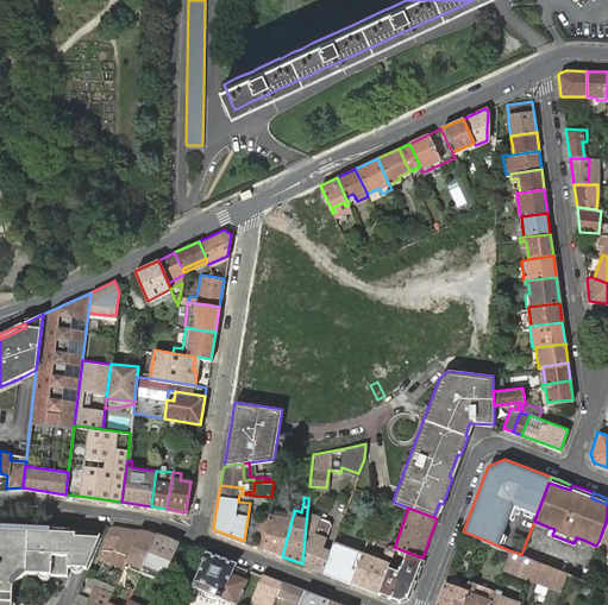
[(262,548),(282,556),(293,516),(294,511),(288,511),(287,517),(269,514),(262,548)]
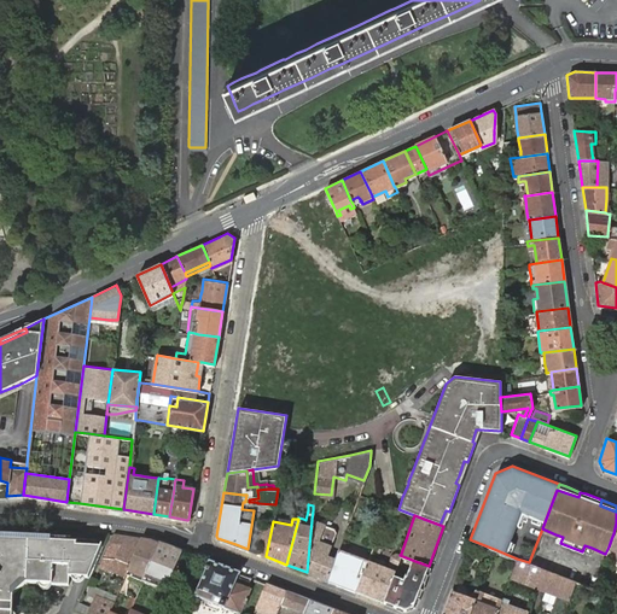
[(312,520),(307,572),(319,576),(327,579),(335,560),(326,556),(331,544),(336,531),(333,527),(325,524),(312,519),(312,520)]
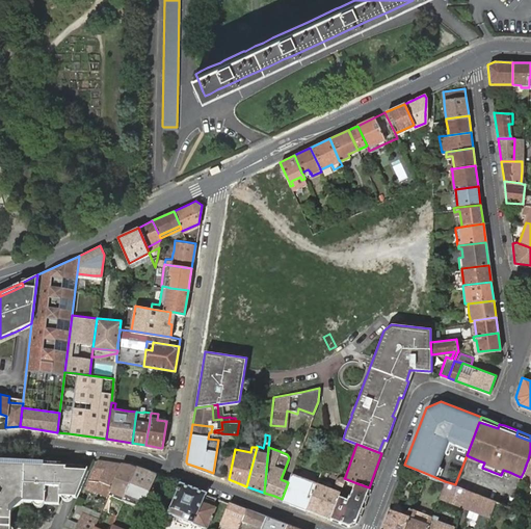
[(222,476),(229,479),(235,449),(228,448),(226,459),(223,459),(222,466),(224,466),(222,476)]
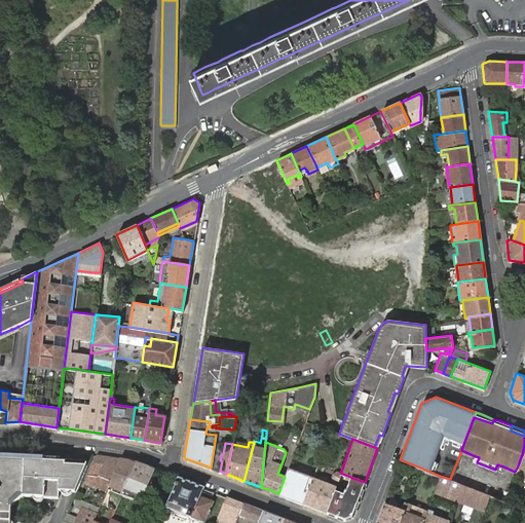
[(120,457),(96,453),(83,481),(94,486),(95,483),(101,485),(107,488),(112,476),(120,457)]
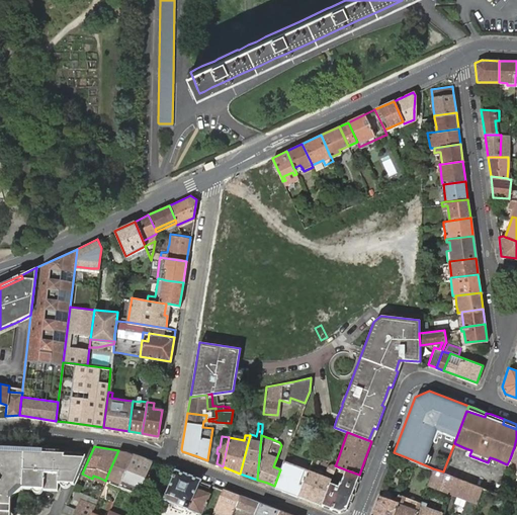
[(0,514),(5,514),(6,511),(6,497),(21,486),(58,489),(59,482),(66,482),(74,483),(77,475),(85,458),(70,457),(63,456),(64,450),(27,448),(27,452),(0,450),(0,514)]
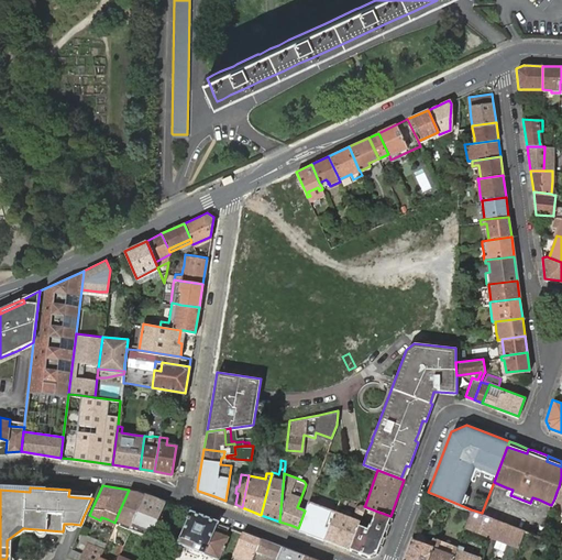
[(114,523),(129,529),(135,516),(144,494),(136,491),(129,490),(120,509),(114,523)]
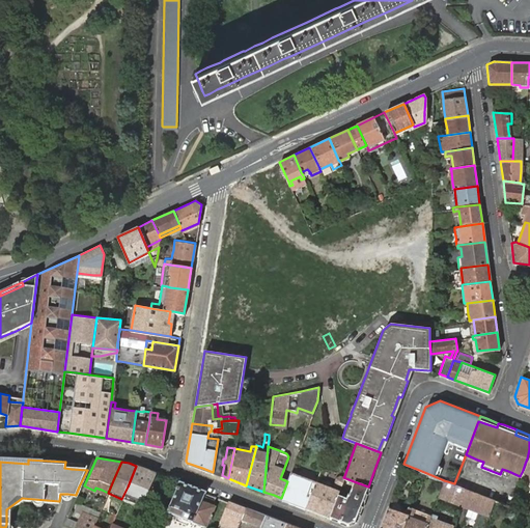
[(121,499),(142,506),(156,473),(136,466),(128,487),(121,499)]
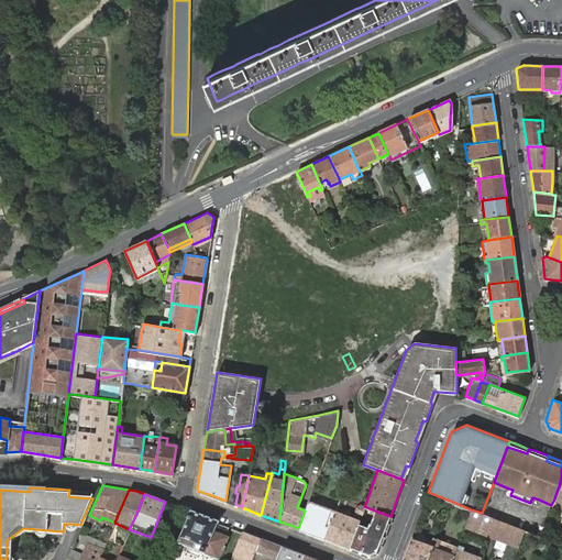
[(308,501),(305,511),(298,528),(323,538),(334,512),(308,501)]
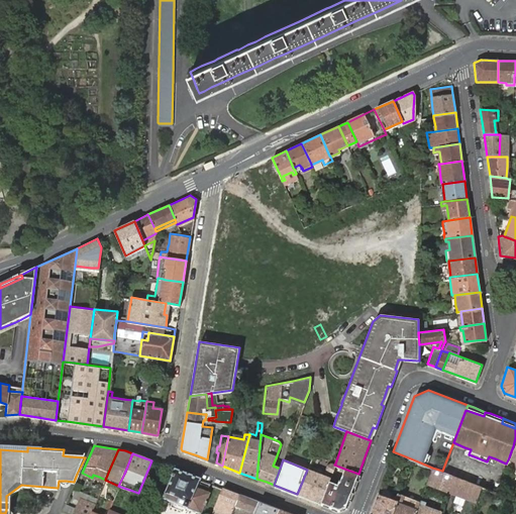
[(297,494),(320,503),(328,482),(329,478),(334,465),(335,464),(330,463),(327,463),(325,468),(327,471),(326,471),(324,476),(307,470),(297,494)]
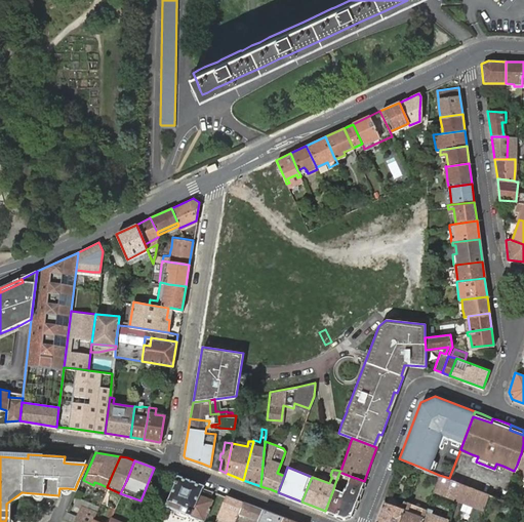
[(315,471),(312,477),(329,483),(331,478),(315,471)]
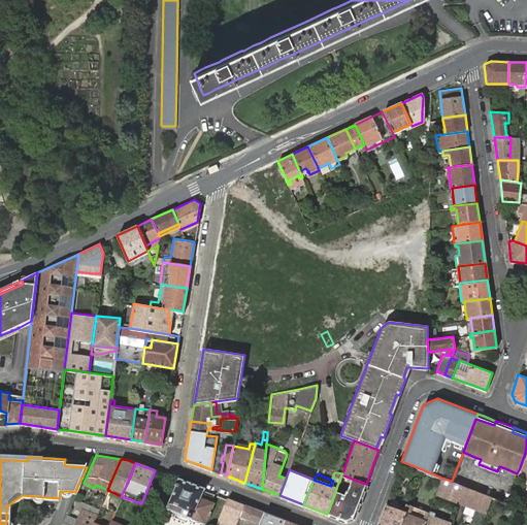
[(483,493),(452,481),(441,478),(436,492),(475,506),(468,524),(454,524),(450,523),(449,524),(480,524),(486,511),(491,496),(483,493)]
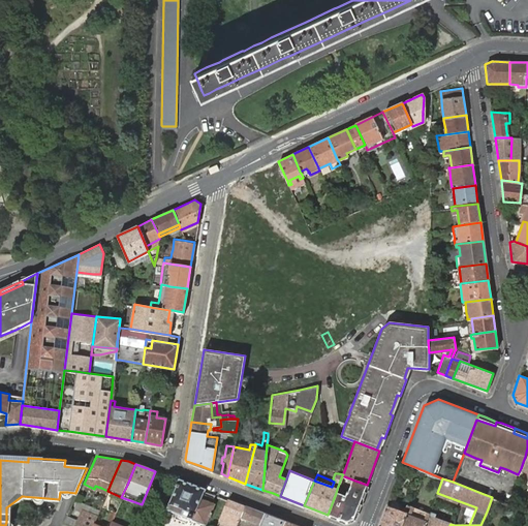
[(205,490),(179,480),(165,509),(205,525),(208,517),(210,518),(212,513),(210,512),(214,503),(200,498),(205,490)]
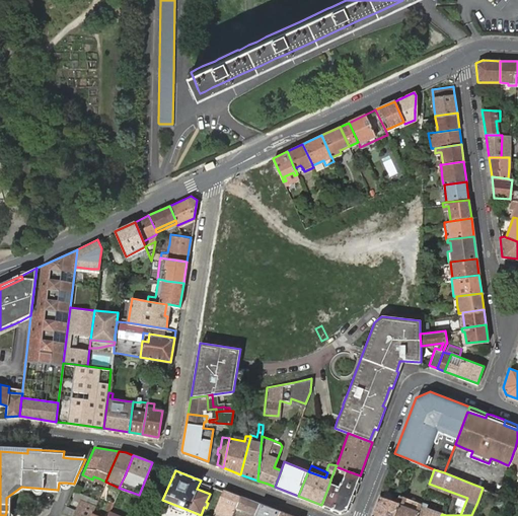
[(329,484),(321,505),(340,512),(347,509),(360,475),(346,470),(341,483),(339,487),(329,484)]
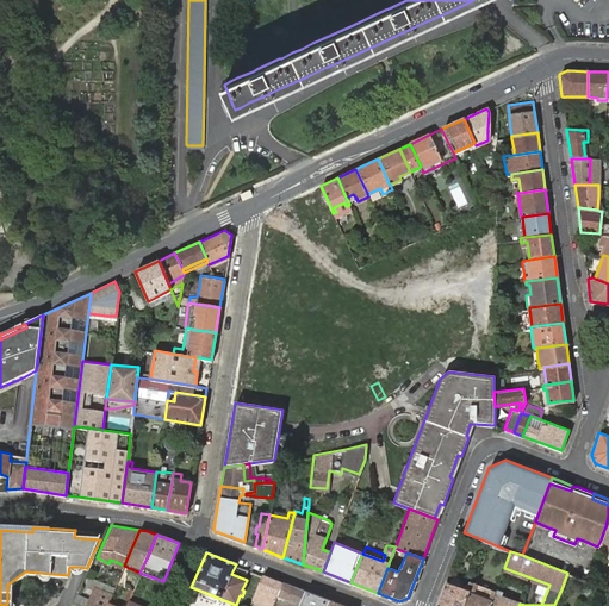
[(196,567),(174,558),(168,573),(190,581),(196,567)]
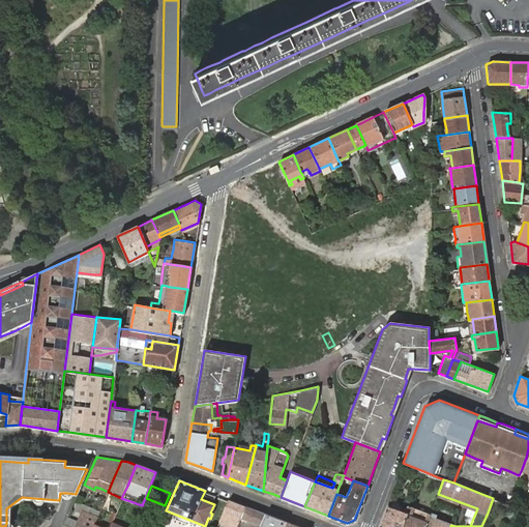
[(228,499),(216,526),(219,526),(235,526),(240,518),(245,506),(228,499)]
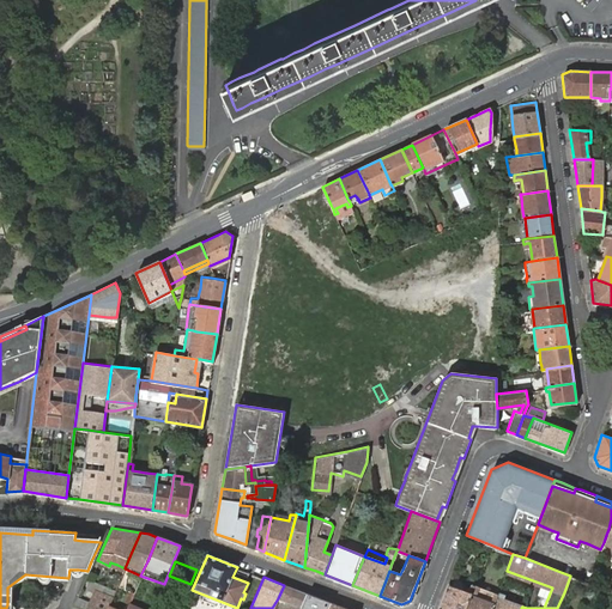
[(128,604),(129,602),(137,584),(134,583),(133,586),(131,586),(123,602),(128,604)]
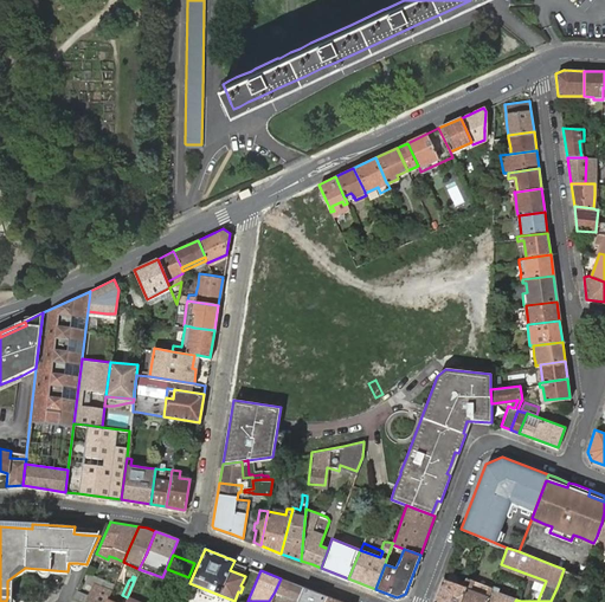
[(462,586),(443,578),(433,601),(461,601),(467,588),(469,580),(465,577),(462,586)]
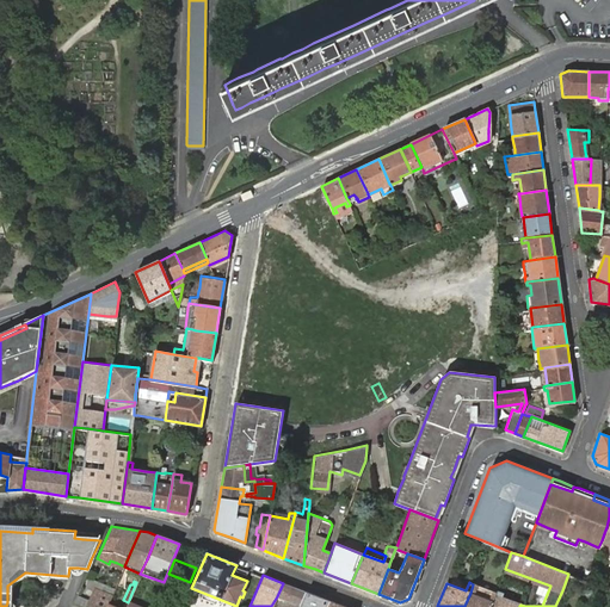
[(297,606),(305,592),(283,583),(277,596),(283,600),(279,606),(297,606)]
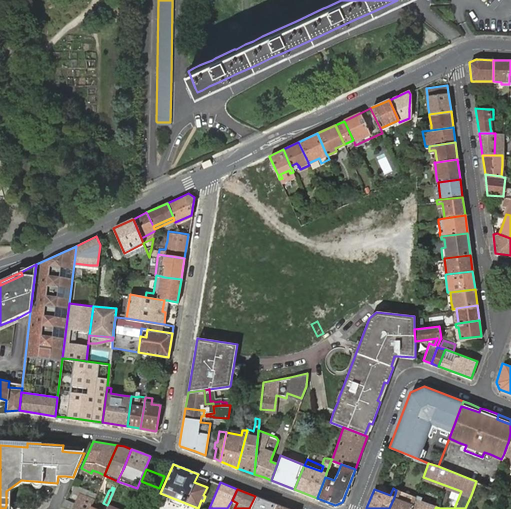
[(400,490),(397,489),(396,490),(394,497),(389,508),(410,508),(412,504),(415,496),(412,495),(410,503),(397,498),(400,490)]
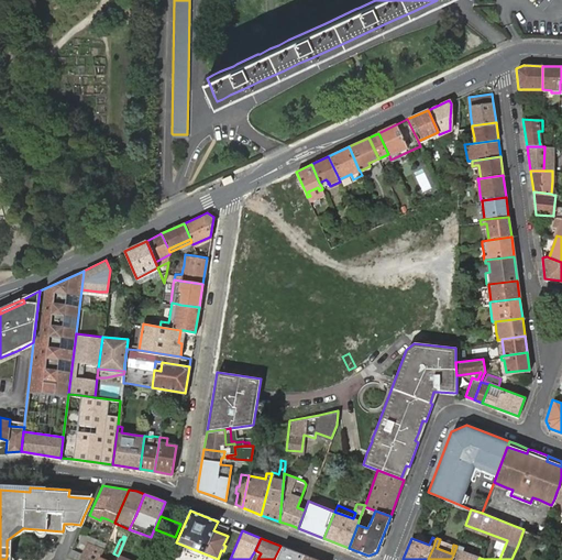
[(451,544),(440,539),(437,548),(451,553),(453,545),(451,544)]
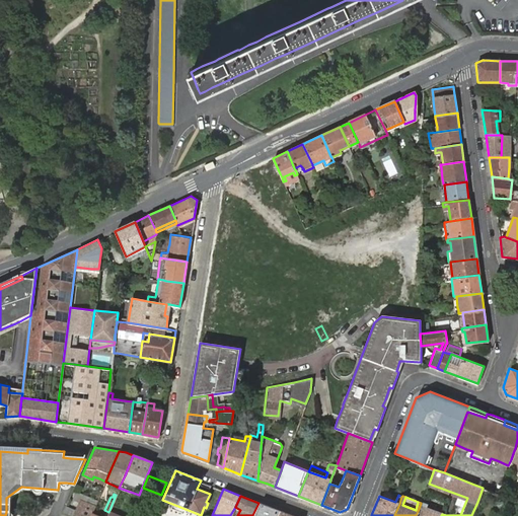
[(89,515),(92,512),(95,505),(85,500),(80,498),(75,511),(73,515),(74,515),(89,515)]
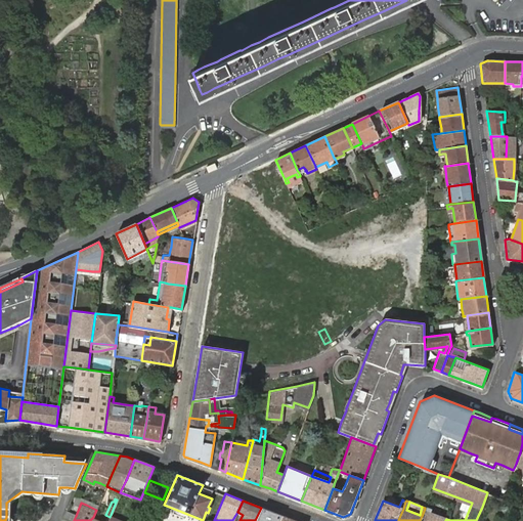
[(420,520),(445,520),(446,519),(442,517),(440,520),(436,520),(427,517),(430,510),(430,509),(426,507),(425,508),(422,516),(420,520)]
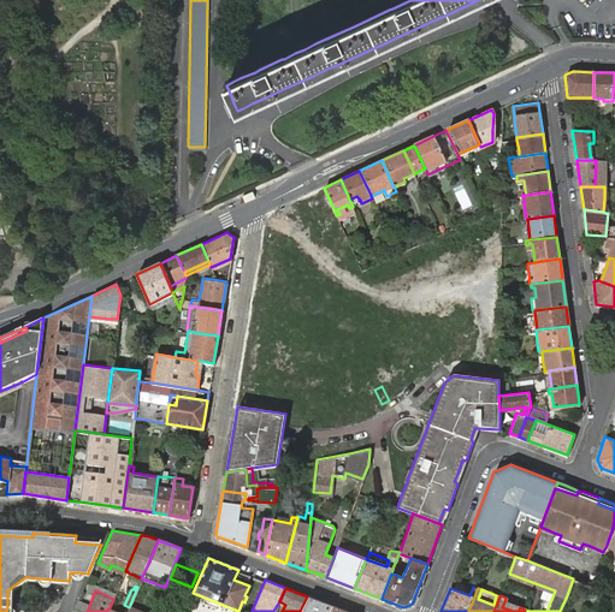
[(330,611),(333,606),(307,596),(300,611),(330,611)]
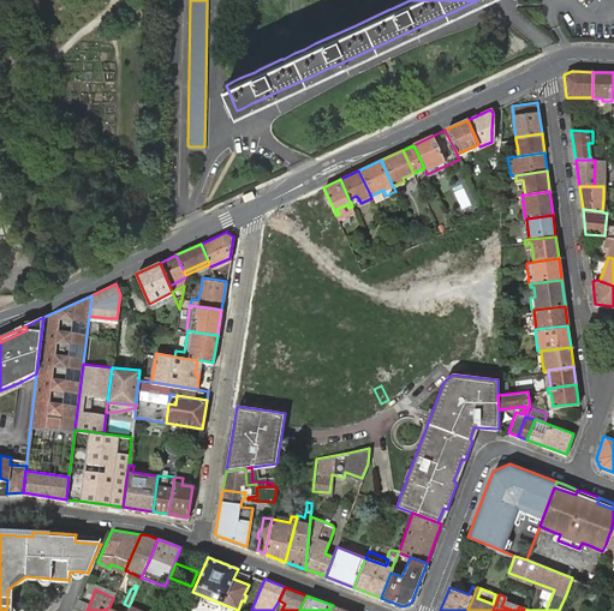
[(512,610),(517,610),(519,606),(517,605),(518,603),(505,598),(501,606),(512,610)]
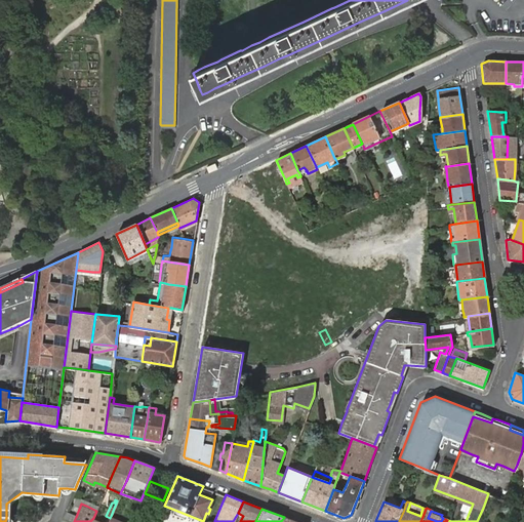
[(76,517),(66,512),(64,517),(74,521),(76,517)]
